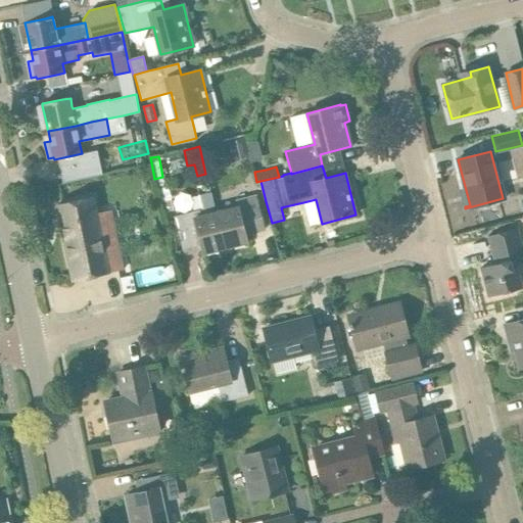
[(159,186),(164,212),(175,210),(169,184),(159,186)]
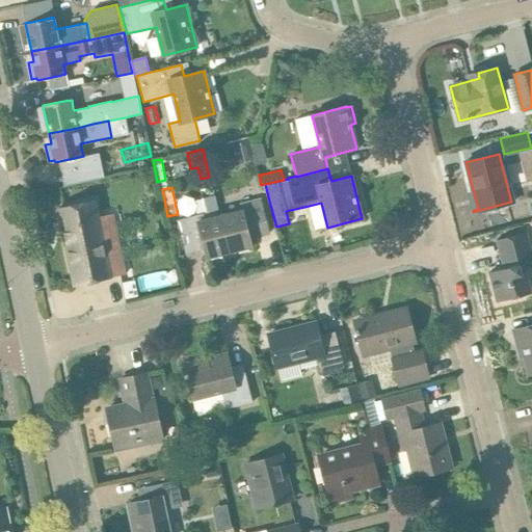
[(268,233),(260,198),(241,203),(243,209),(219,215),(229,253),(251,246),(248,235),(267,231),(267,234),(268,233)]
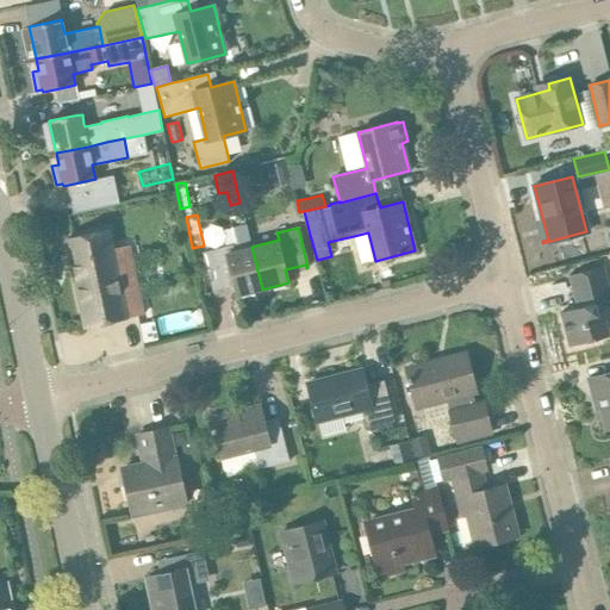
[(67,238),(85,327),(142,315),(137,291),(128,246),(112,248),(109,230),(67,238)]
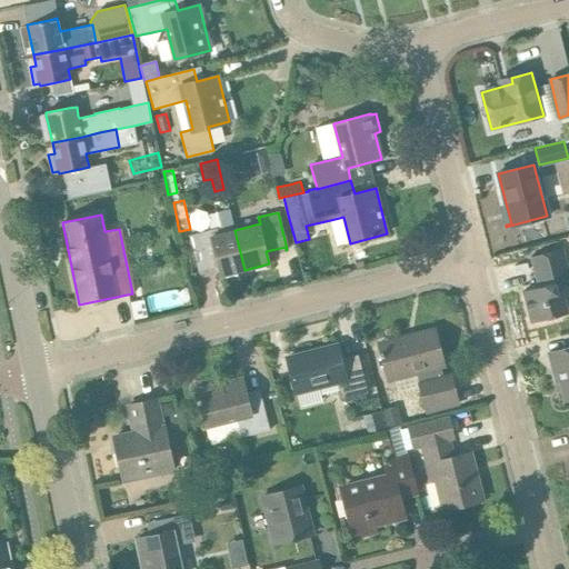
[(218,263),(221,276),(245,270),(235,230),(222,233),(220,227),(189,235),(197,268),(218,263)]
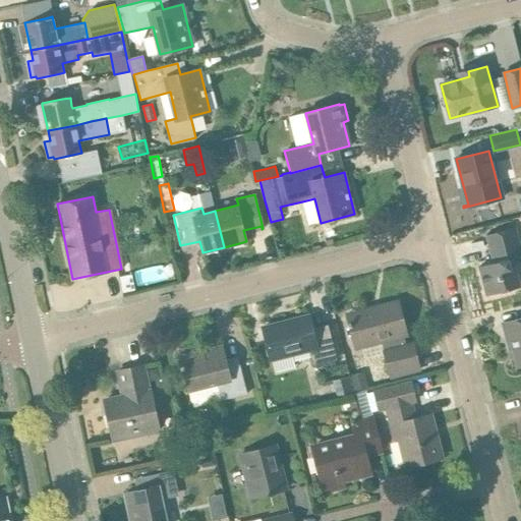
[(486,296),(506,291),(519,287),(516,273),(520,272),(520,251),(515,228),(485,235),(493,263),(478,267),(486,296)]
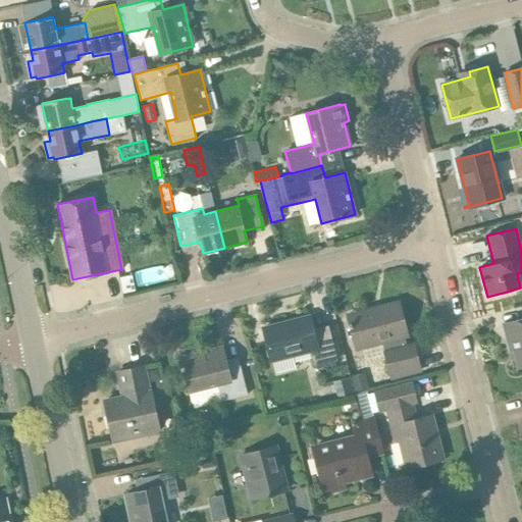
[(350,323),(349,324),(350,327),(352,327),(358,348),(383,342),(393,377),(420,370),(413,345),(407,347),(404,336),(407,335),(398,302),(380,307),(381,310),(349,319),(350,323)]
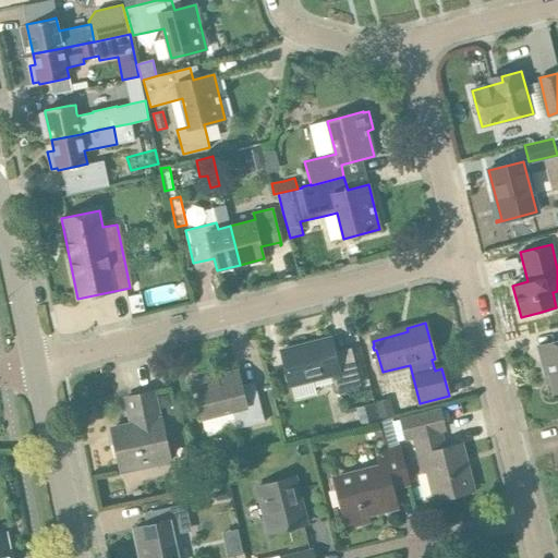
[(336,391),(361,385),(352,351),(335,355),(330,338),(312,343),(312,346),(283,353),(282,350),(281,351),(290,385),(330,374),(336,391)]
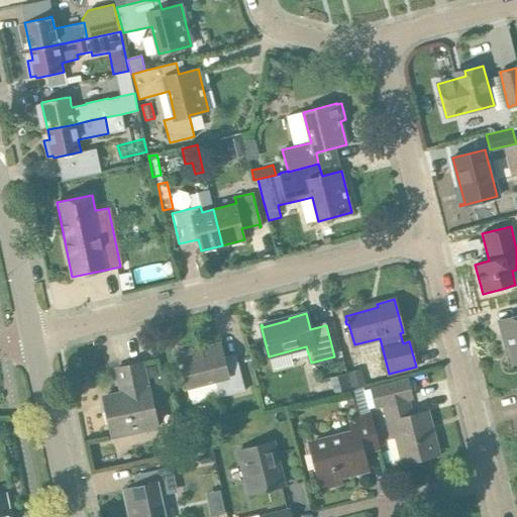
[(516,315),(498,321),(502,337),(506,336),(513,364),(516,363),(516,315)]
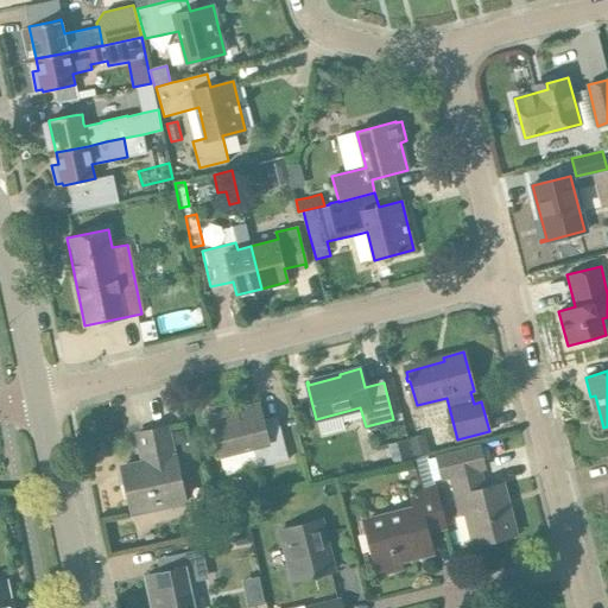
[(287,458),(278,423),(265,426),(259,404),(210,417),(221,456),(258,445),(263,466),(287,458)]
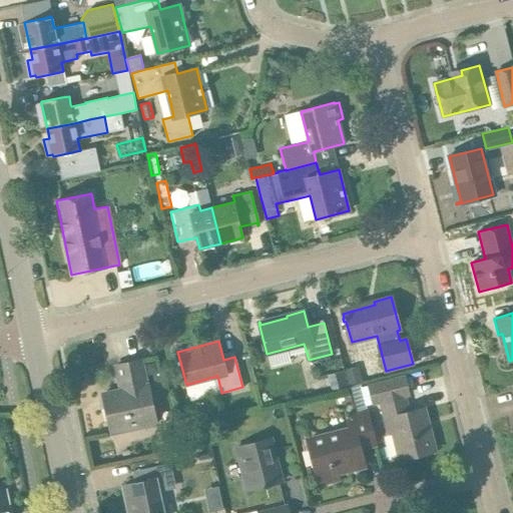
[(348,386),(342,362),(339,363),(337,356),(309,363),(312,375),(330,371),(331,376),(328,377),(331,391),(348,386)]
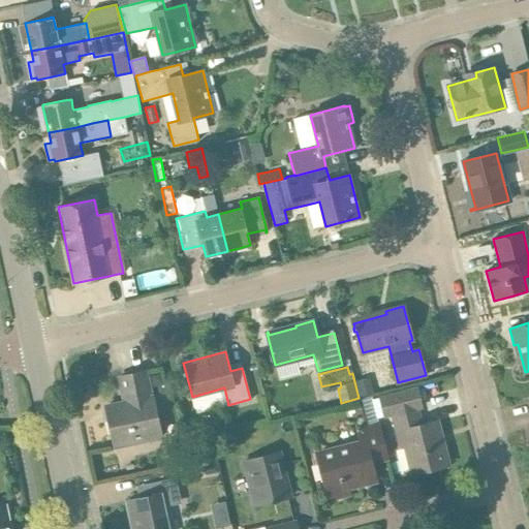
[(151,397),(146,371),(119,377),(125,402),(105,406),(115,446),(161,436),(152,397),(151,397)]
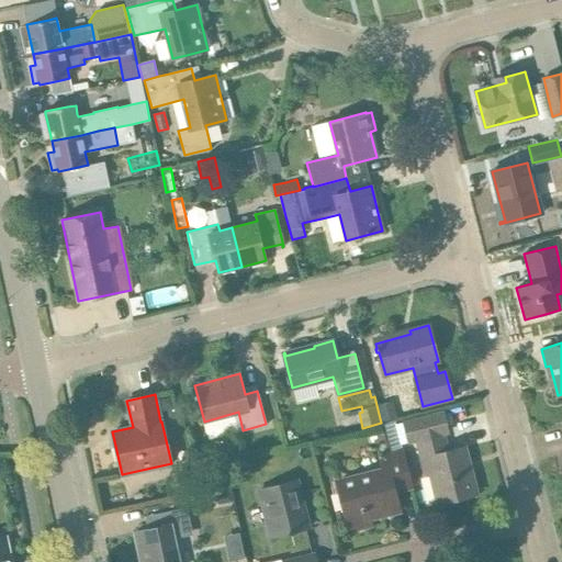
[(171,395),(160,398),(163,412),(167,411),(169,419),(175,418),(172,408),(173,408),(171,395)]
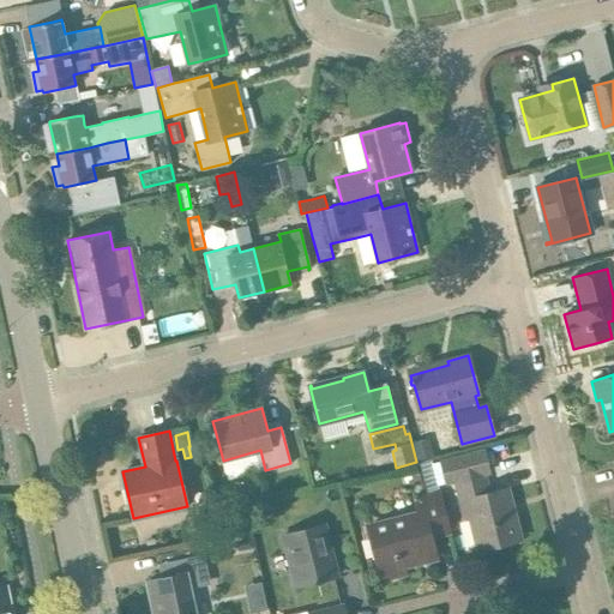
[(433,457),(428,438),(413,443),(417,461),(433,457)]
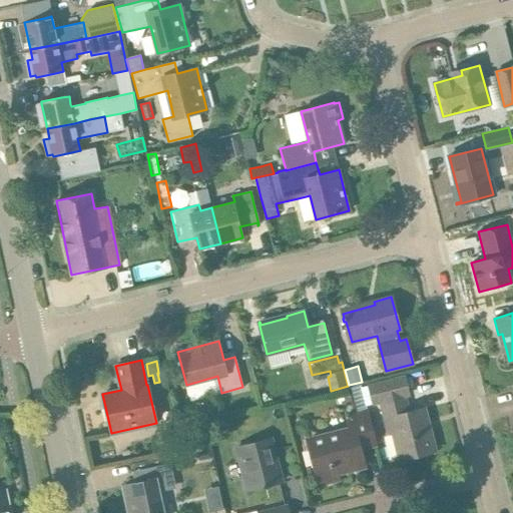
[(373,404),(381,402),(389,432),(393,431),(400,460),(435,451),(424,408),(408,412),(404,396),(409,394),(404,377),(368,386),(373,404)]
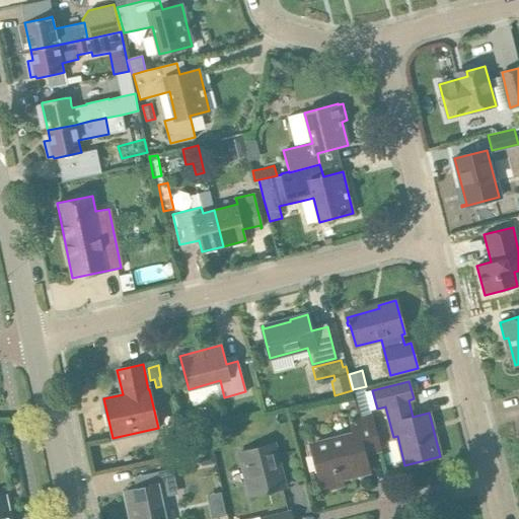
[(380,450),(364,388),(351,392),(358,417),(350,419),(354,434),(311,445),(318,470),(322,491),(343,486),(340,471),(358,466),(360,472),(368,470),(364,454),(380,450)]
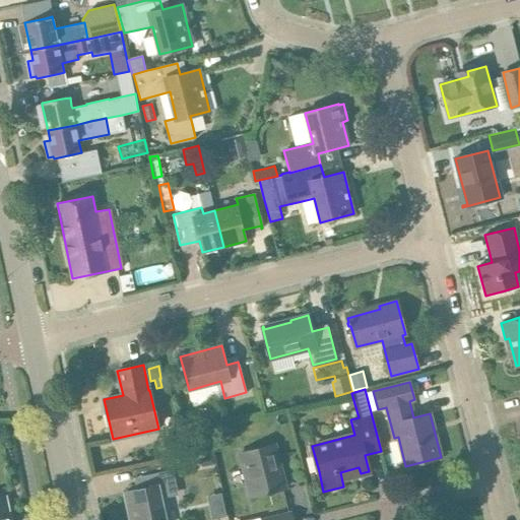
[(267,493),(267,495),(272,494),(271,492),(284,488),(280,468),(273,444),(239,453),(251,497),(267,493)]
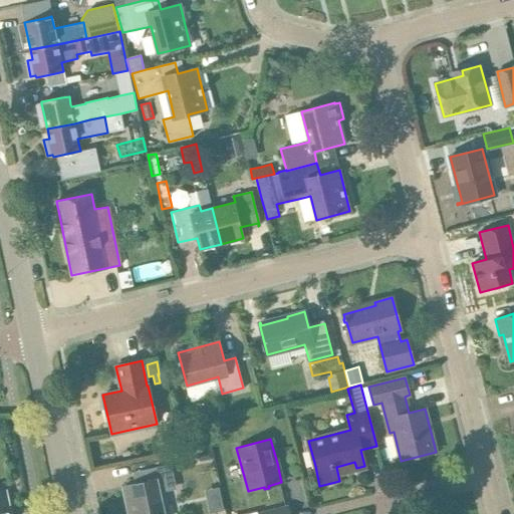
[(211,447),(174,454),(175,461),(194,458),(200,461),(213,459),(211,447)]
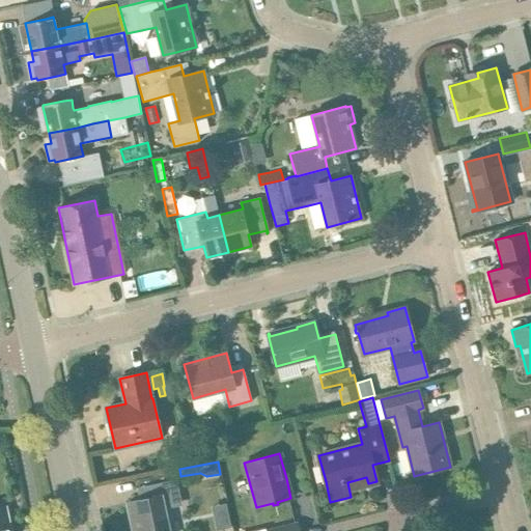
[(176,479),(164,481),(144,486),(147,499),(127,503),(133,530),(169,530),(165,509),(183,505),(176,479)]
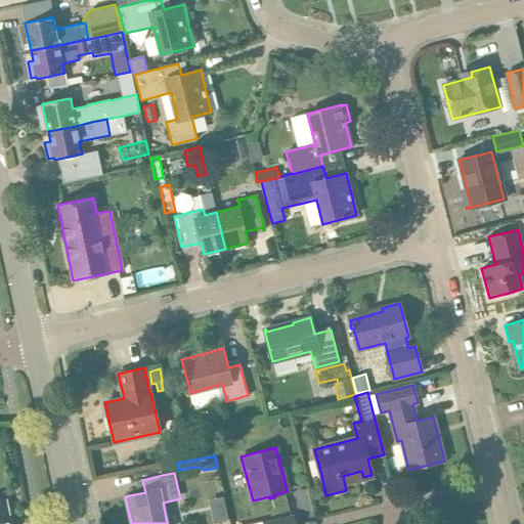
[(0,523),(9,523),(5,500),(0,500),(0,523)]
